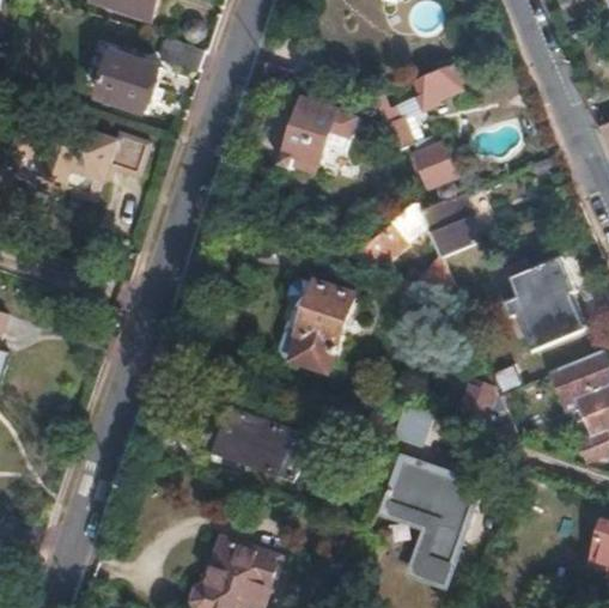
[(109,0),(147,13),(152,0),(109,0)]
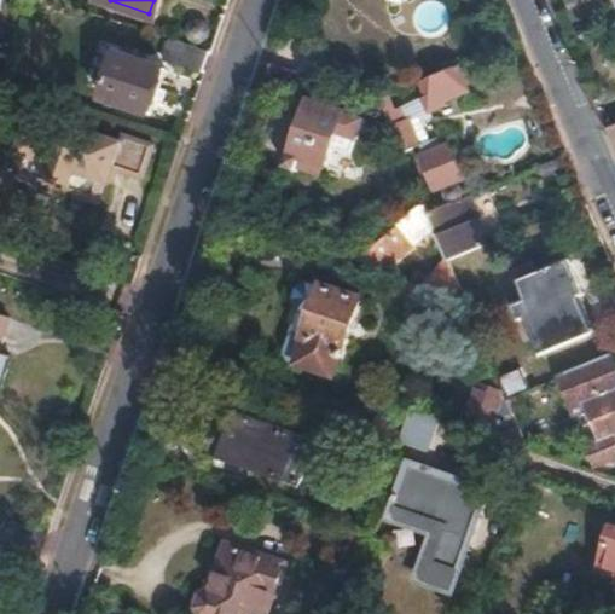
[(207,45),(173,34),(166,54),(199,67),(207,45)]
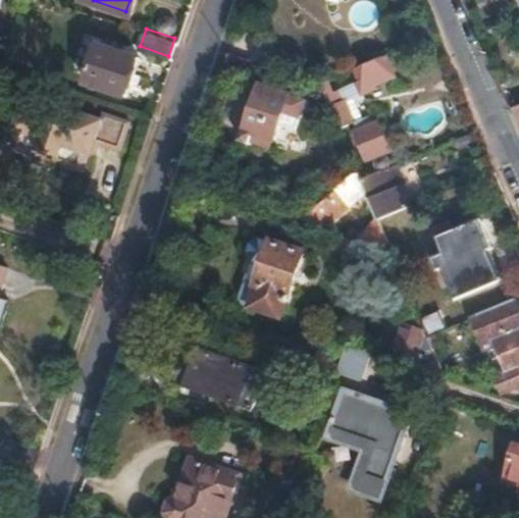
[(138,54),(98,41),(85,80),(125,93),(138,54)]
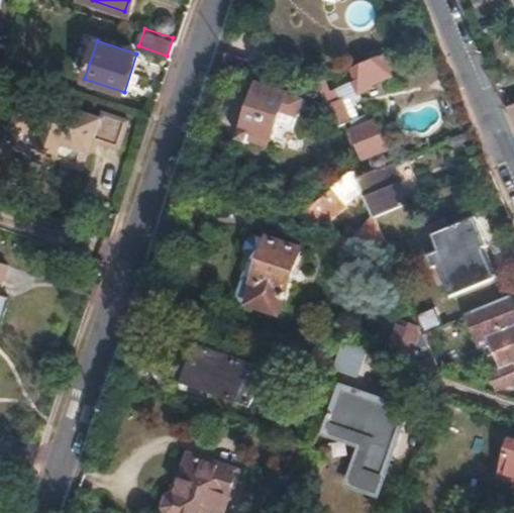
[(388,75),(378,54),(346,70),(353,82),(364,77),(368,84),(388,75)]
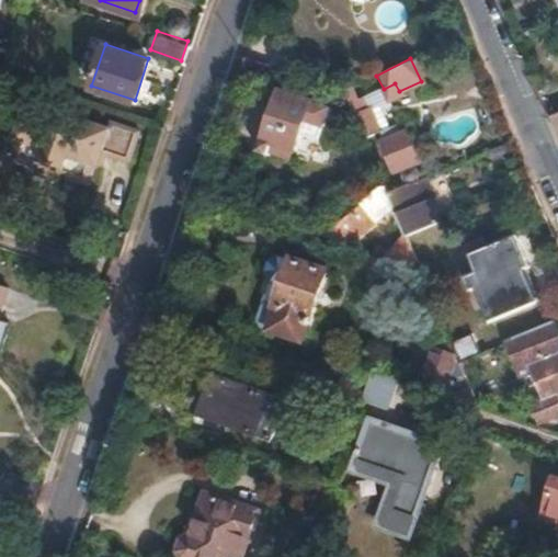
[(371,111),(369,110),(365,112),(359,99),(354,100),(349,89),(341,92),(357,131),(363,141),(380,134),(371,111)]
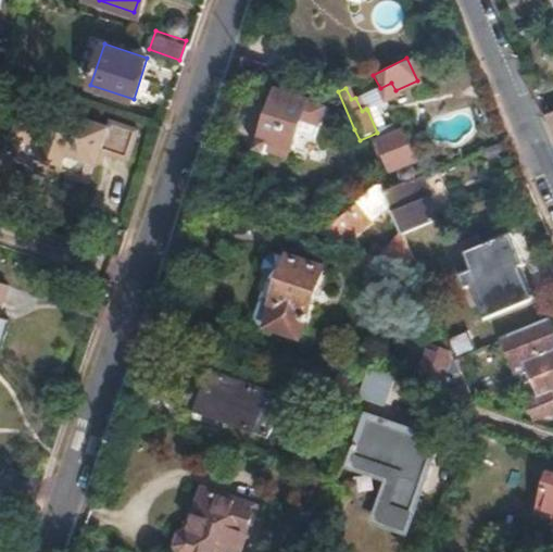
[(552,88),(535,97),(541,111),(541,112),(552,107),(552,88)]
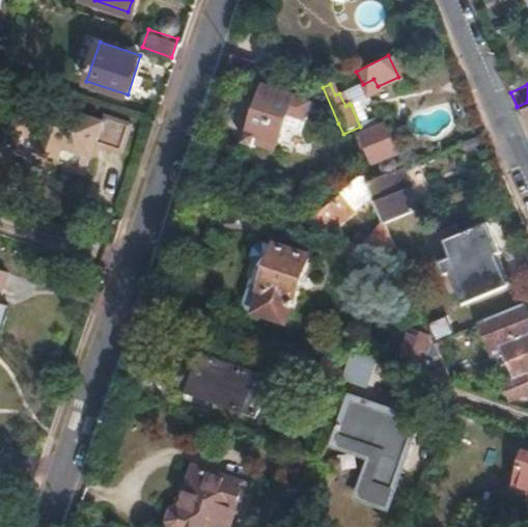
[(309,102),(262,85),(247,131),(253,134),(251,139),(270,146),(272,141),(301,150),(310,123),(303,120),(309,102)]
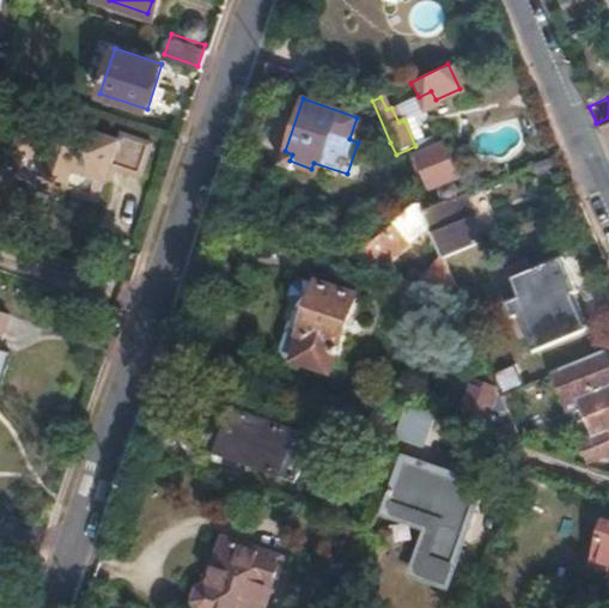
[(120,128),(117,135),(26,104),(12,145),(19,147),(12,168),(37,176),(34,186),(61,194),(64,187),(90,195),(97,174),(103,176),(109,159),(138,169),(148,138),(120,128)]
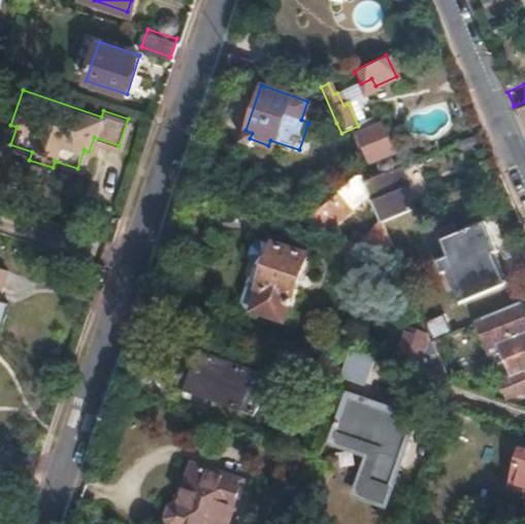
[(365,122),(356,101),(349,104),(358,126),(365,122)]
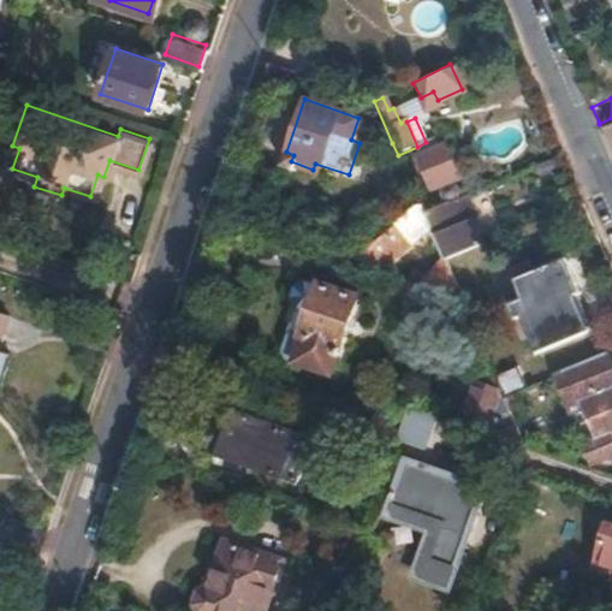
[(611,118),(599,124),(611,153),(611,118)]
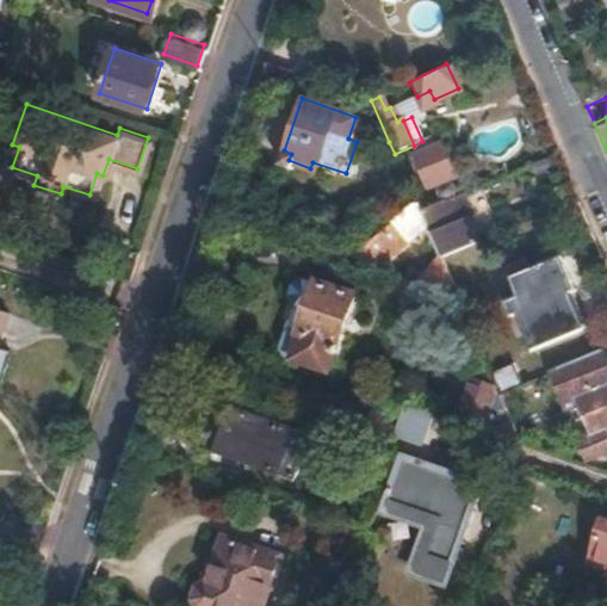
[(452,174),(439,143),(434,146),(429,137),(414,146),(416,153),(412,155),(425,187),(452,174)]
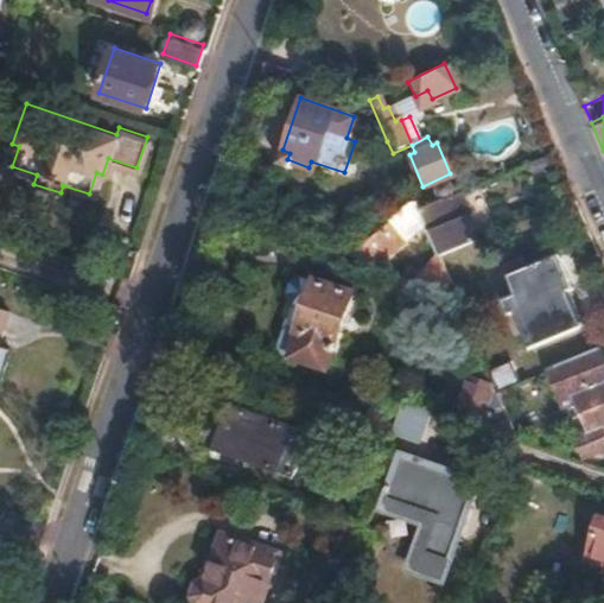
[(396,242),(420,217),(407,188),(349,248),(374,256),(377,252),(381,256),(396,242)]
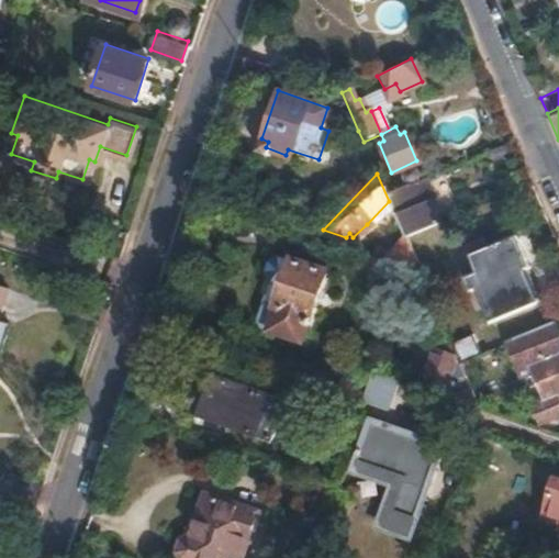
[(435,222),(425,200),(429,198),(420,177),(386,193),(389,201),(400,229),(404,236),(435,222)]
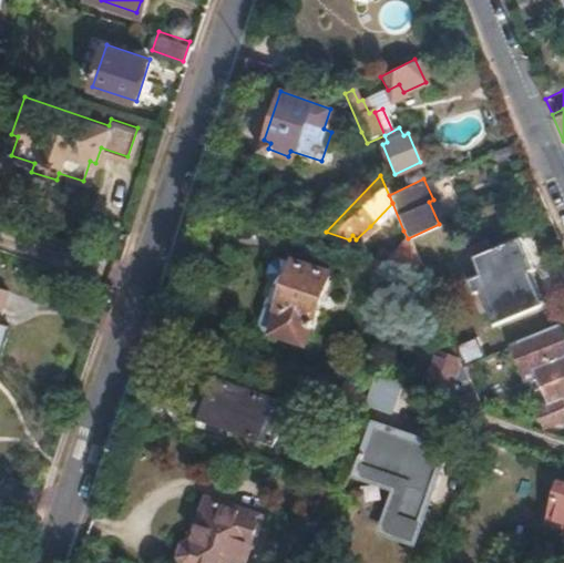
[(408,238),(403,231),(390,260),(408,267),(422,272),(421,270),(408,238)]
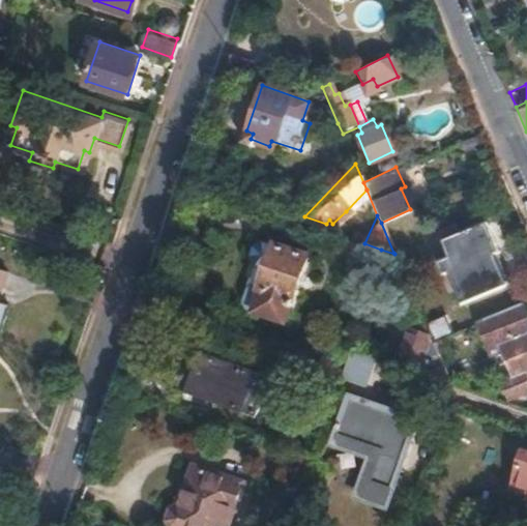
[(459,302),(504,283),(491,253),(488,254),(474,223),(439,238),(451,267),(444,270),(450,284),(461,279),(465,289),(455,293),(459,302)]
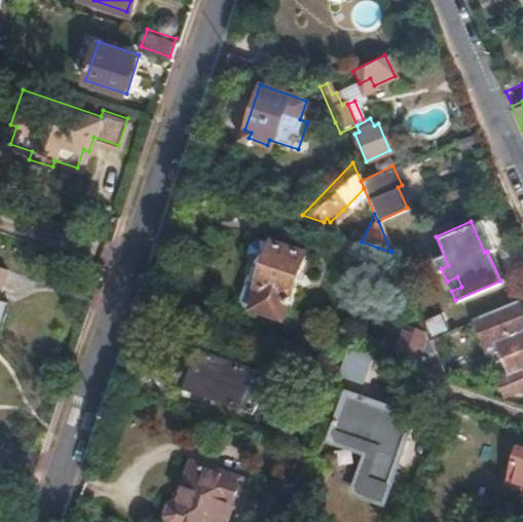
[(373,262),(378,248),(334,232),(330,247),(373,262)]
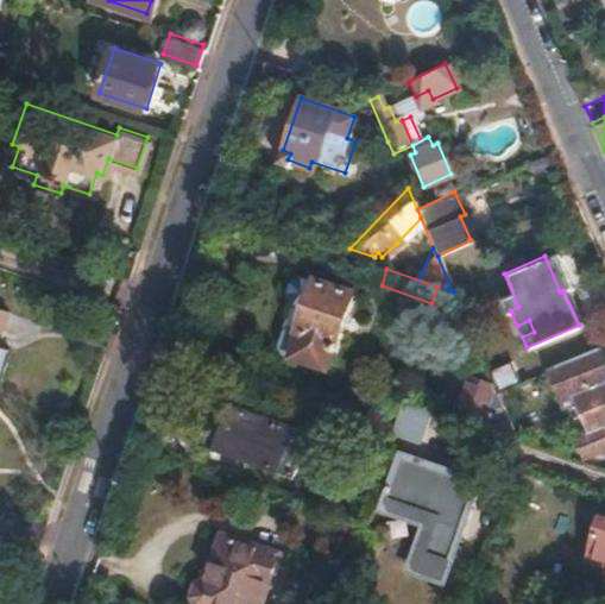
[(333,344),(344,313),(355,316),(363,295),(312,277),(296,322),(289,320),(279,323),(273,341),(279,350),(321,363),(328,343),(333,344)]
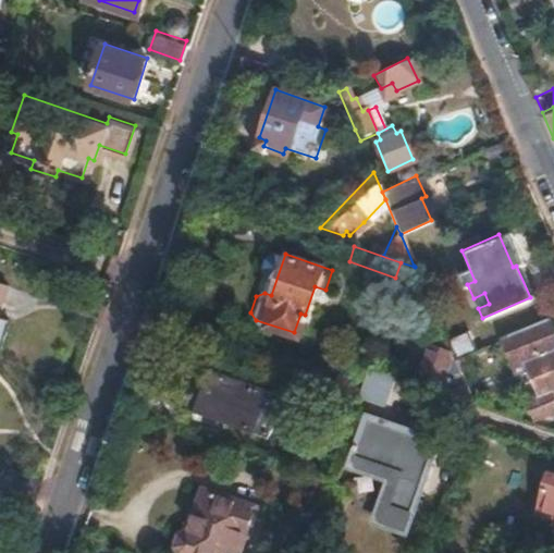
[(0,339),(9,315),(0,311),(0,304),(8,280),(0,277),(0,339)]
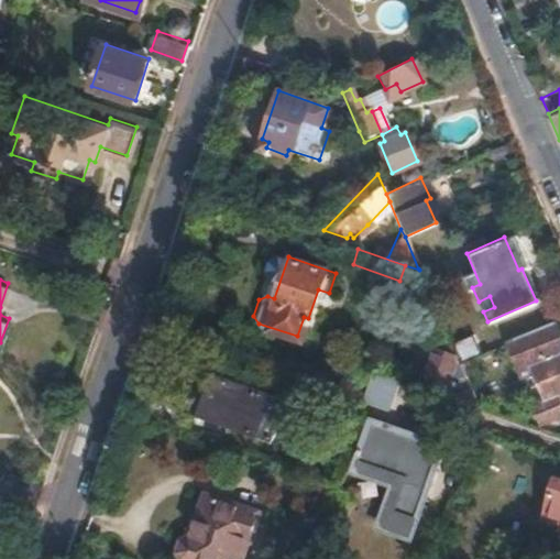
[(479,339),(473,327),(462,331),(452,311),(439,317),(453,351),(479,339)]
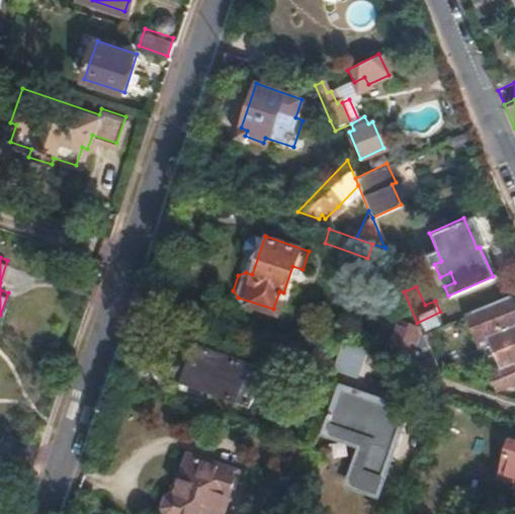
[(514,309),(508,293),(465,312),(479,342),(489,338),(500,363),(491,368),(497,383),(514,375),(514,369),(513,366),(514,365),(514,309)]
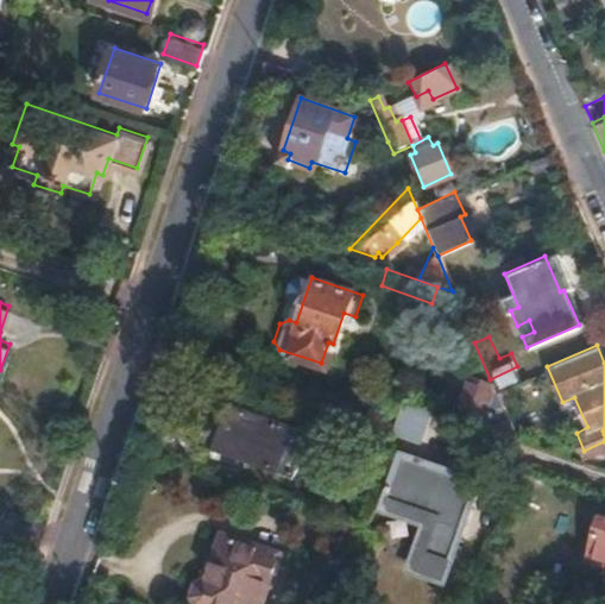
[(487,382),(466,376),(455,408),(476,415),(487,382)]
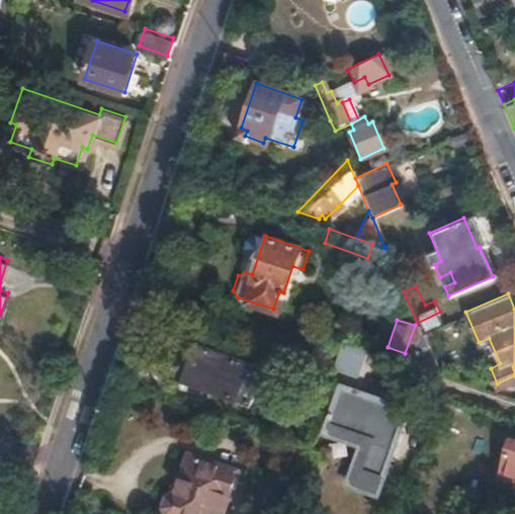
[(364,345),(340,337),(330,366),(354,374),(364,345)]
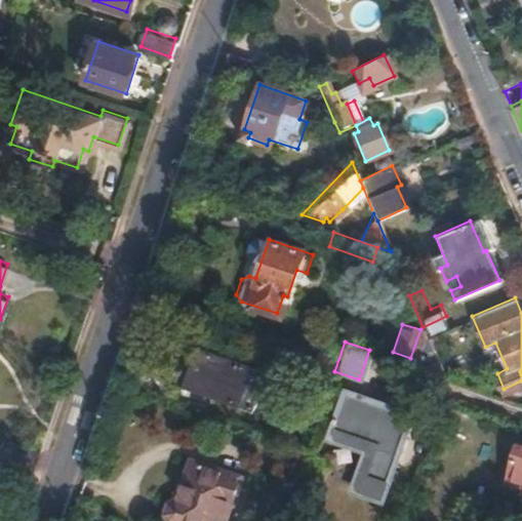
[(263,374),(200,352),(190,382),(252,404),(263,374)]
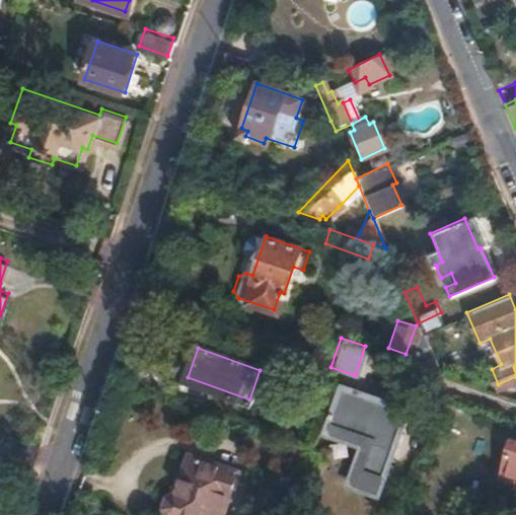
[(377,491),(406,407),(341,385),(329,422),(334,424),(330,432),(363,443),(352,475),(358,477),(356,484),(377,491)]
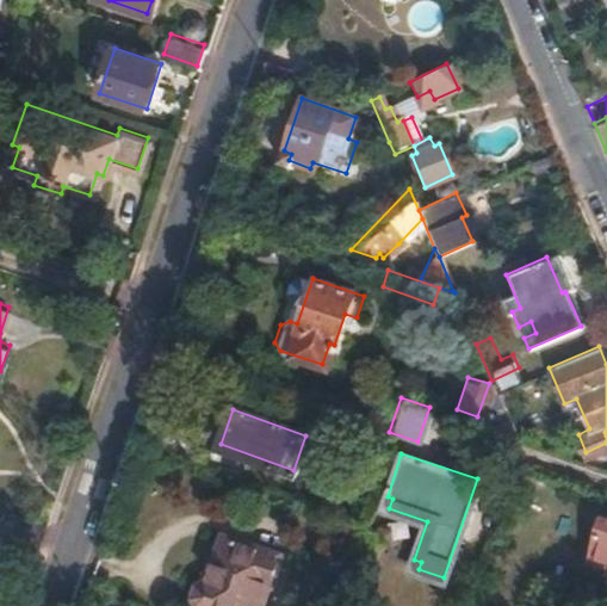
[(606,520),(601,519),(594,544),(606,548),(606,595),(602,595),(600,604),(606,605),(606,520)]
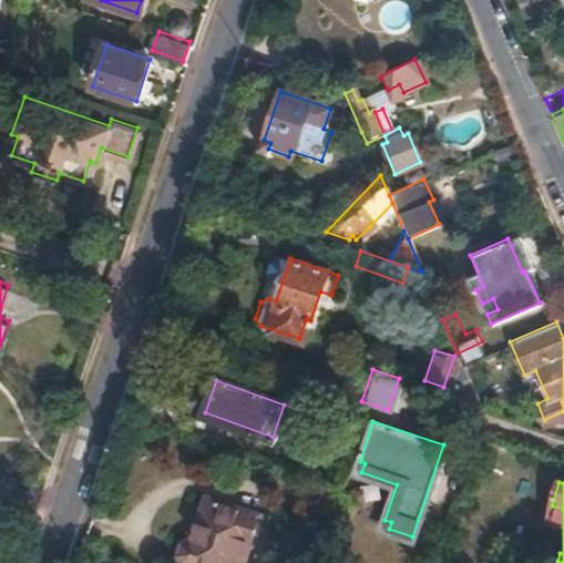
[(236,562),(245,539),(249,540),(258,513),(206,495),(192,538),(183,540),(177,553),(183,560),(193,562),(236,562)]
